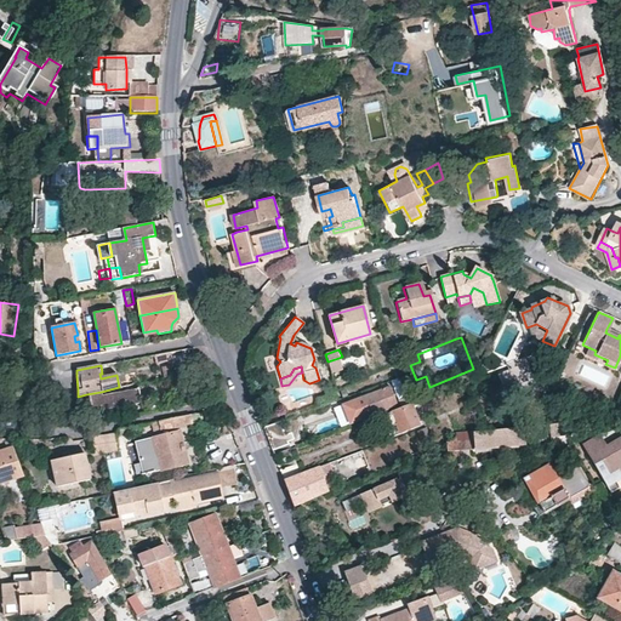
[(397,405),(389,386),(363,397),(371,415),(397,405)]
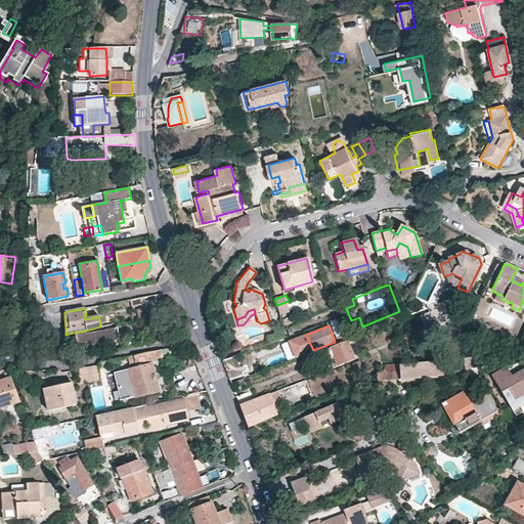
[(77,350),(77,349),(117,341),(118,342),(120,342),(118,326),(115,328),(115,329),(86,335),(85,331),(73,333),(74,339),(67,341),(68,351),(77,350)]
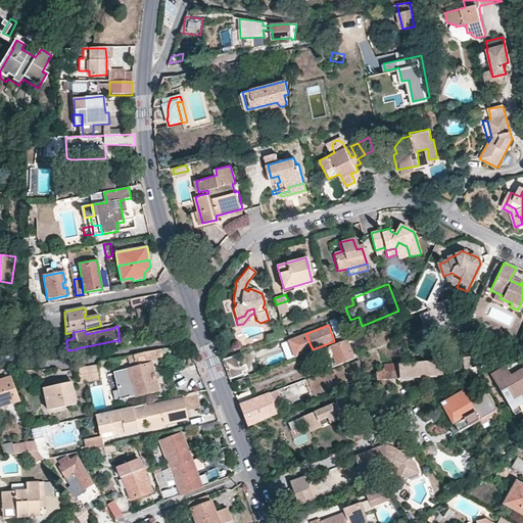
[(324,349),(330,366),(352,358),(346,340),(324,349)]
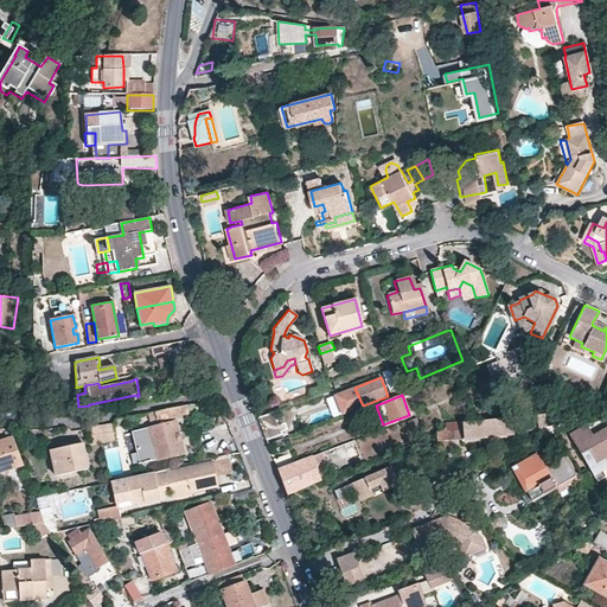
[(327,400),(333,415),(339,414),(334,398),(327,400)]
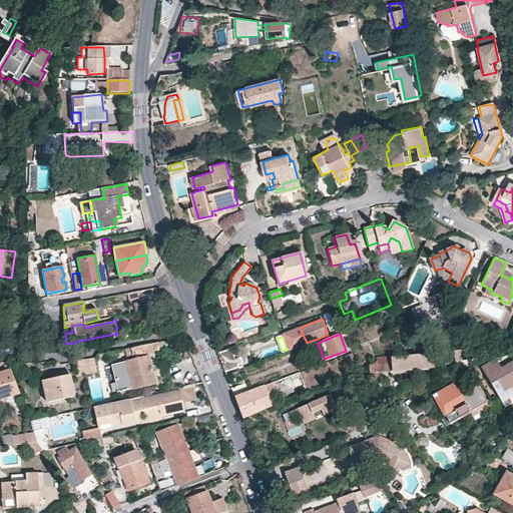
[(158,348),(157,342),(126,349),(127,356),(152,351),(152,349),(158,348)]
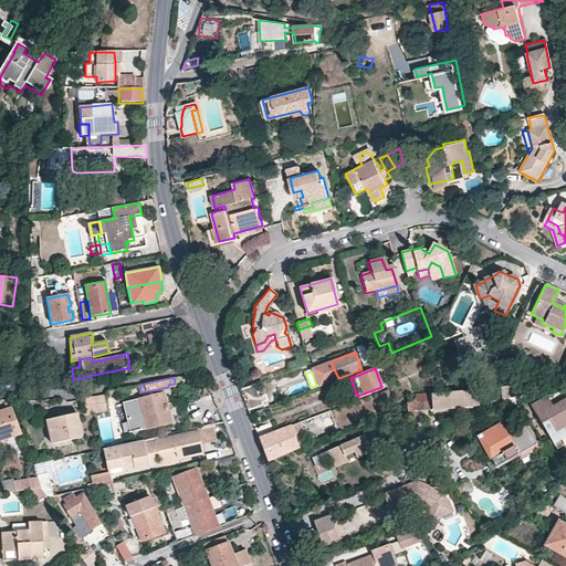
[(503,386),(504,394),(516,392),(515,384),(503,386)]
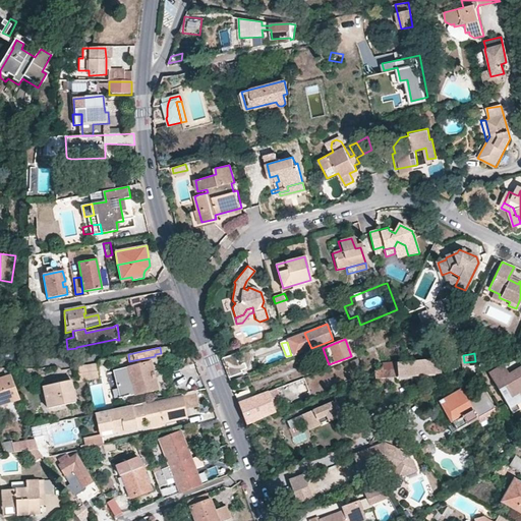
[(443,357),(444,365),(464,362),(463,355),(443,357)]
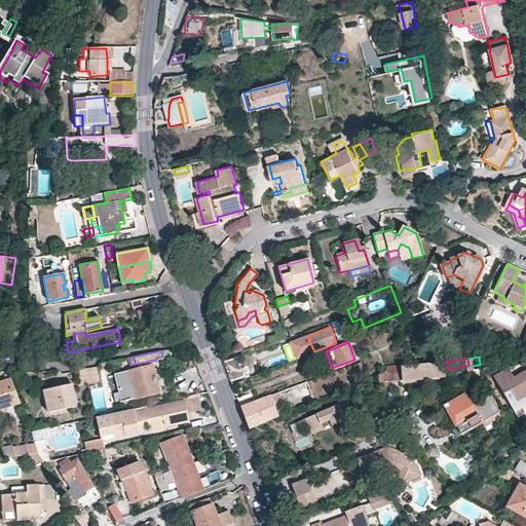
[(391,381),(407,380),(446,376),(445,370),(448,369),(447,361),(411,365),(401,366),(401,373),(385,373),(381,373),(378,374),(378,381),(391,381)]
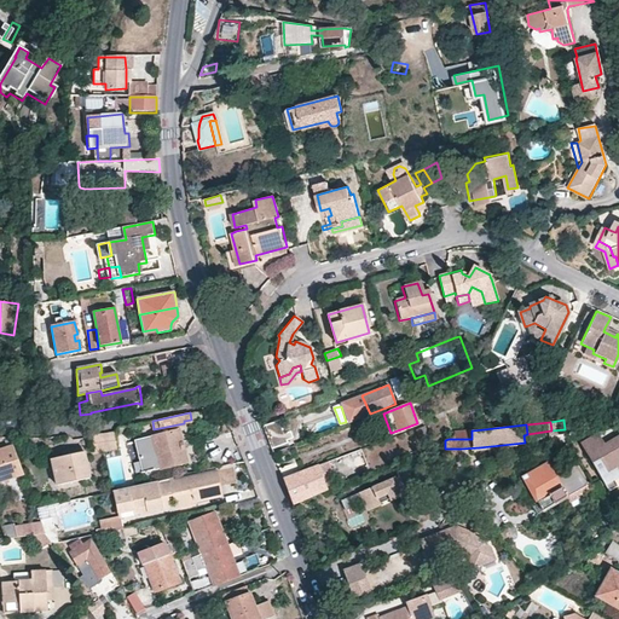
[(138,439),(145,469),(186,461),(180,429),(138,439)]
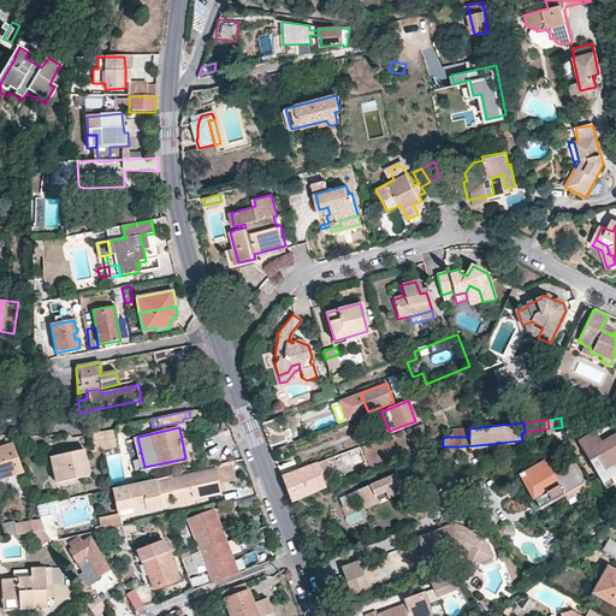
[(114,431),(100,433),(102,448),(117,445),(114,431)]
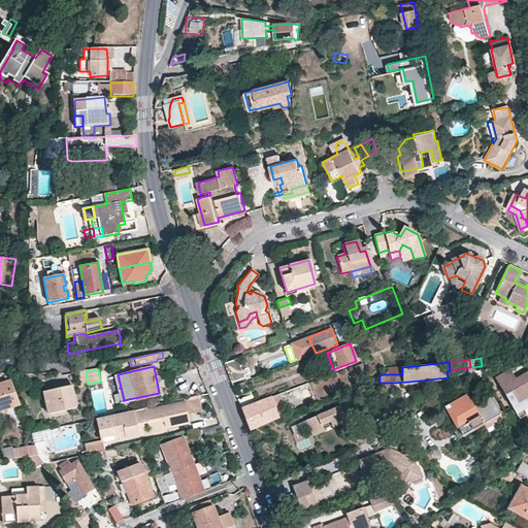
[(497,380),(514,407),(527,398),(527,372),(518,378),(512,370),(497,380)]
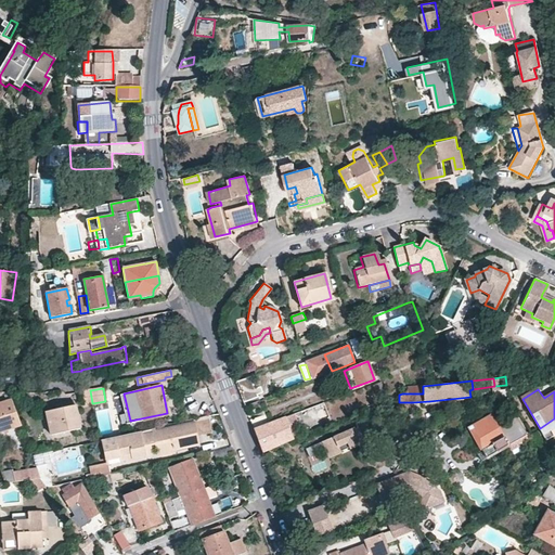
[(90,390),(82,391),(85,405),(92,403),(90,390)]
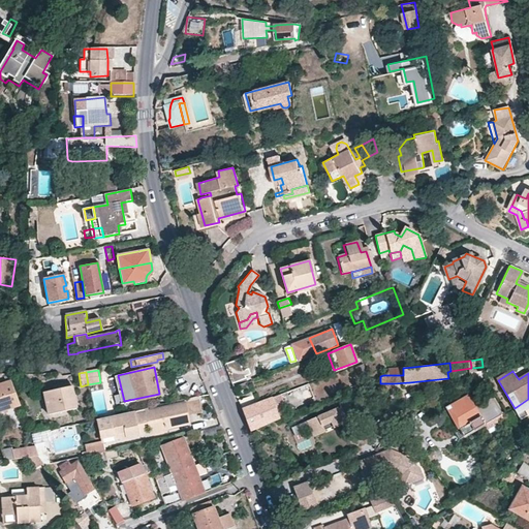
[(18,398),(11,380),(5,383),(0,383),(0,403),(7,402),(10,401),(18,398)]
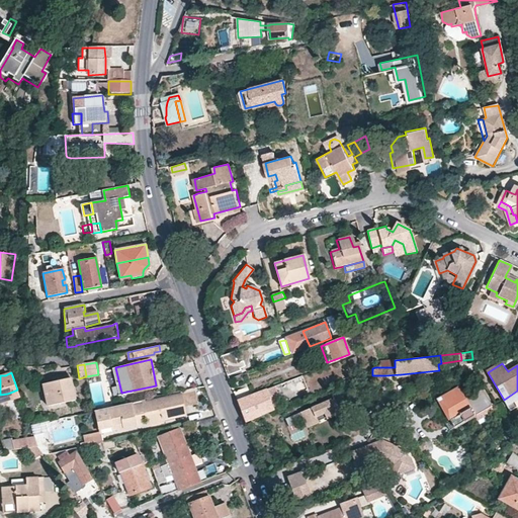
[(59,377),(60,380),(47,383),(42,383),(46,397),(49,396),(51,405),(72,400),(70,392),(73,391),(70,375),(59,377)]
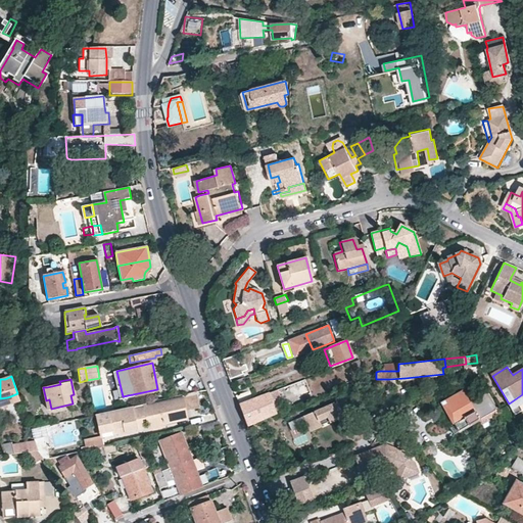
[(282,393),(280,389),(269,393),(271,398),(282,393)]
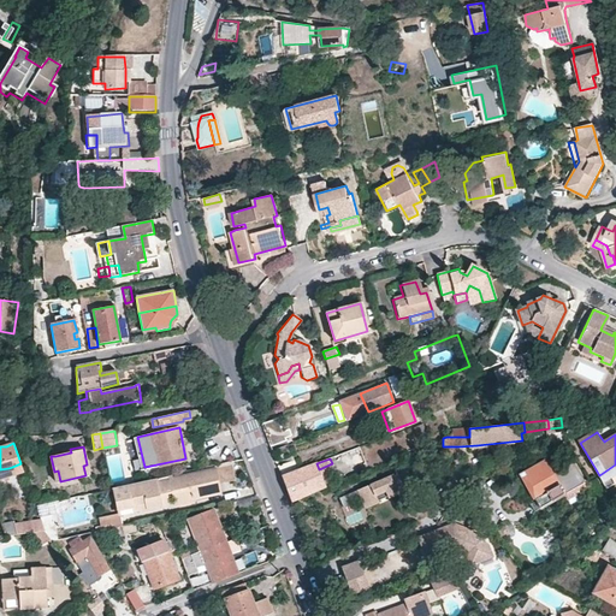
[(300,469),(296,460),(278,467),(282,477),(300,469)]
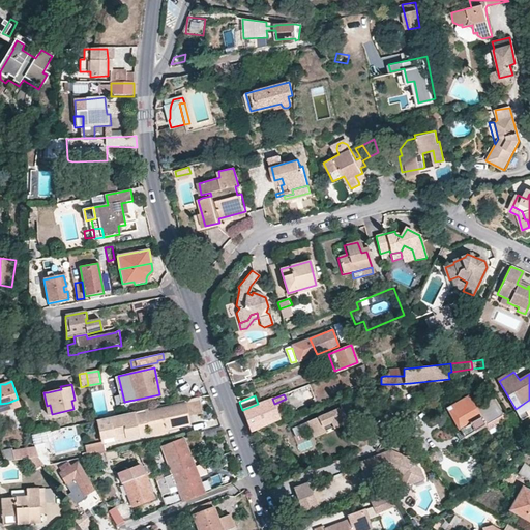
[(504,416),(495,400),(476,409),(470,396),(450,407),(462,429),(467,437),(504,416)]
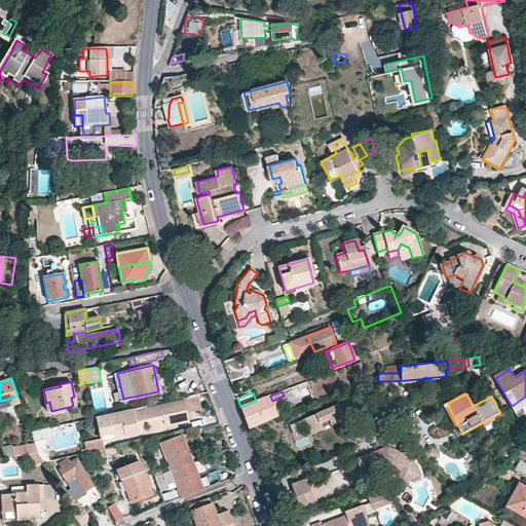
[(270,396),(256,401),(240,407),(249,428),(278,416),(278,415),(272,401),(270,396)]
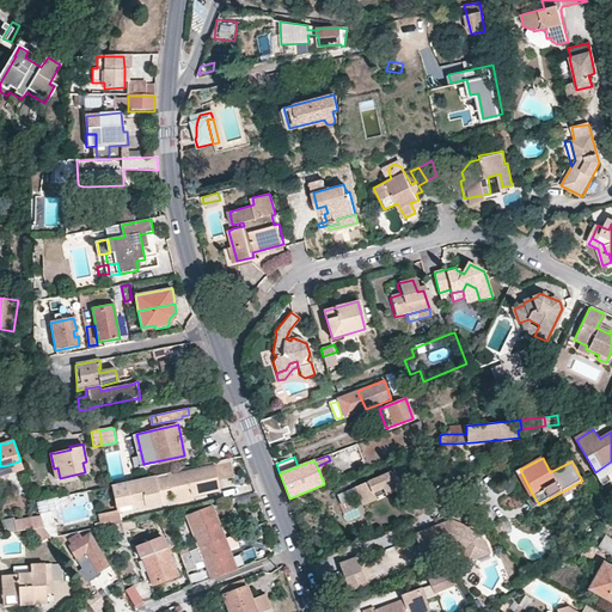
[(611,461),(595,472),(600,479),(611,471),(611,461)]
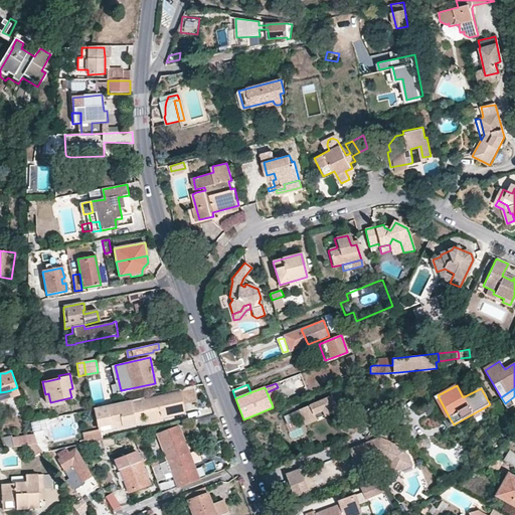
[(134,413),(144,411),(146,420),(147,422),(162,419),(161,417),(183,412),(180,392),(142,401),(141,398),(97,408),(95,408),(98,420),(110,417),(113,428),(117,427),(117,424),(123,422),(123,425),(127,424),(136,422),(134,413)]
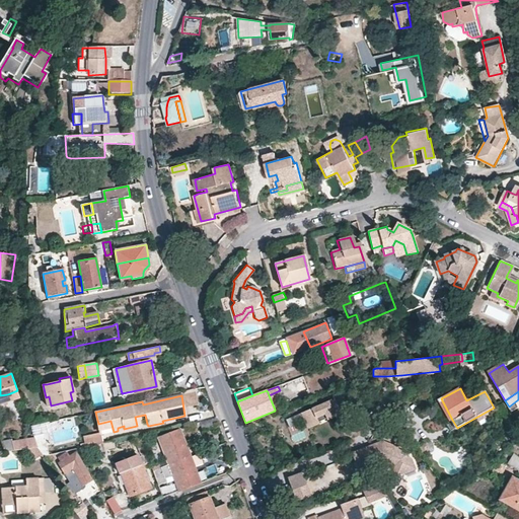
[(441,398),(433,402),(442,421),(446,423),(452,420),(441,398)]
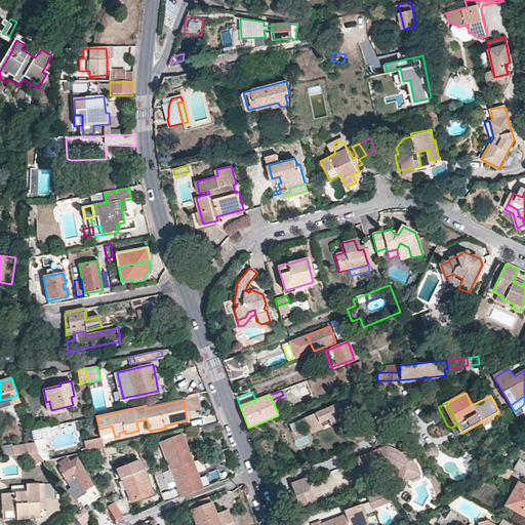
[(342,419),(336,404),(307,415),(313,432),(324,427),(323,423),(321,418),(329,416),(330,420),(331,423),(342,419)]
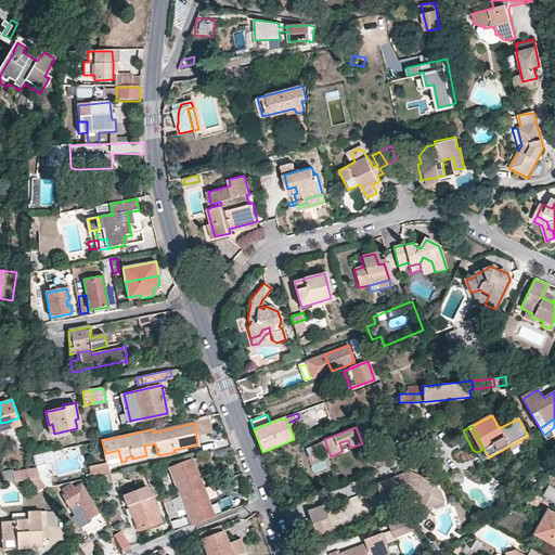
[(155,443),(144,446),(146,455),(157,453),(155,443)]
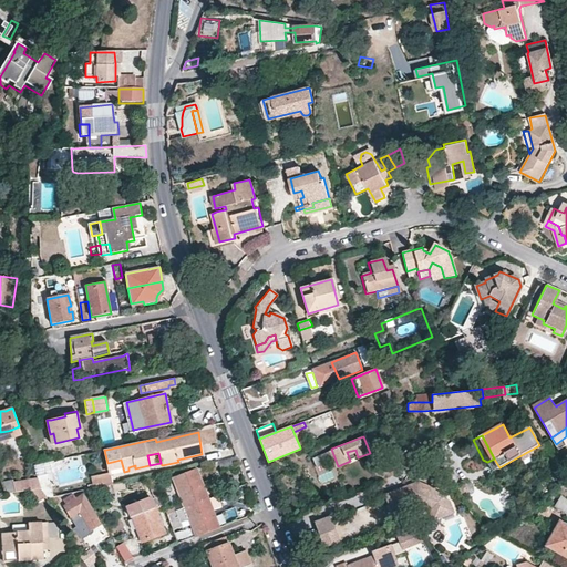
[(218,461),(222,470),(239,463),(236,456),(218,461)]
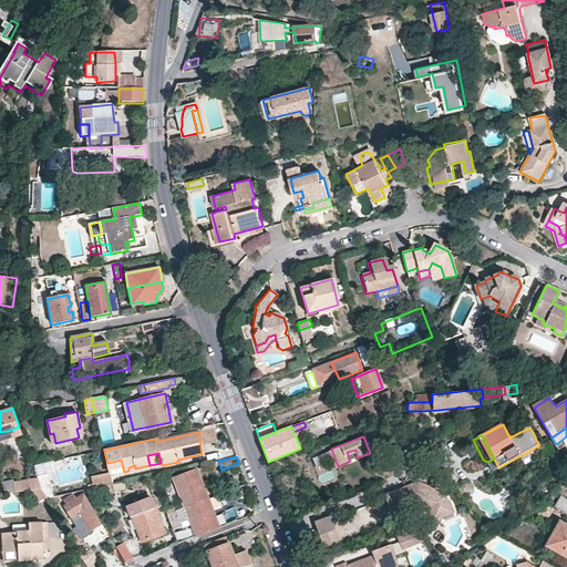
[(494,459),(487,462),(493,471),(500,467),(494,459)]
